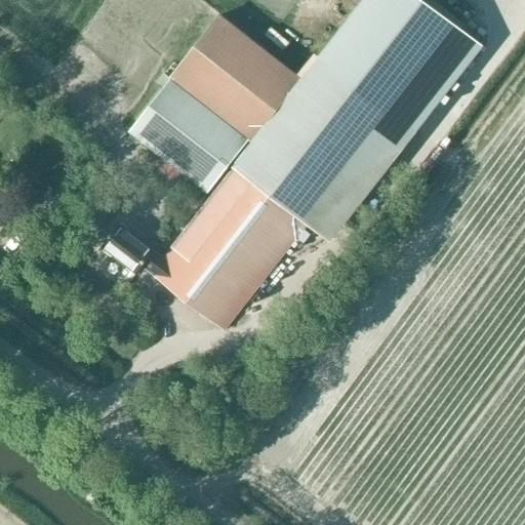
[(484,45),(426,0),(359,0),(318,54),(397,115),(417,131),(484,45)]
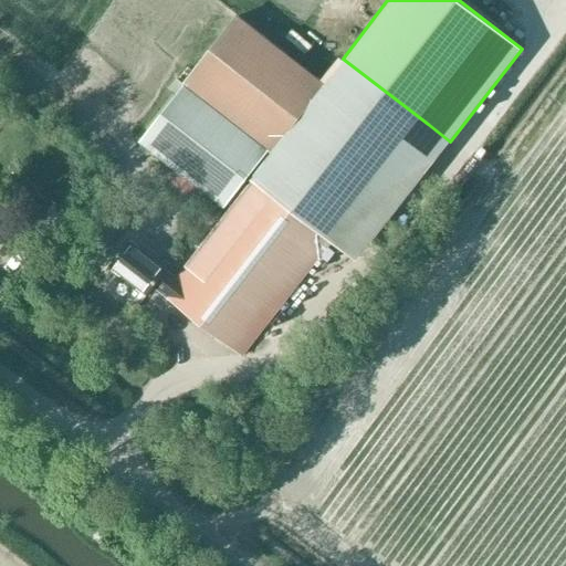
[(109,266),(148,297),(155,287),(164,293),(163,295),(247,360),(428,124),(343,59),(324,83),(238,17),(140,143),(227,209),(209,233),(174,280),(165,274),(167,272),(129,241),(109,266)]
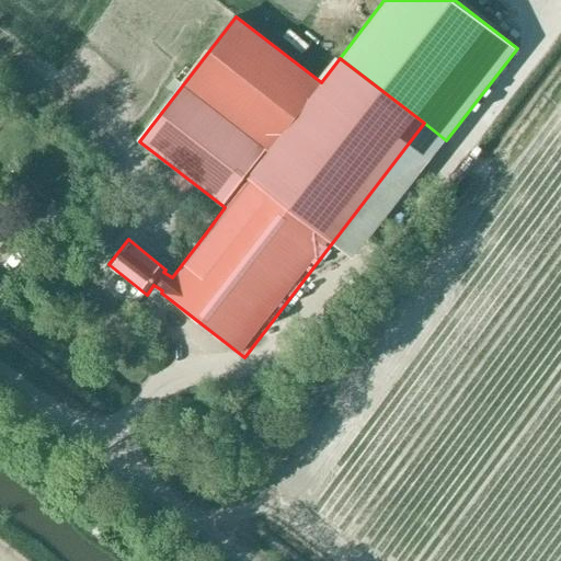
[(175,94),(183,84),(176,79),(169,89),(175,94)]
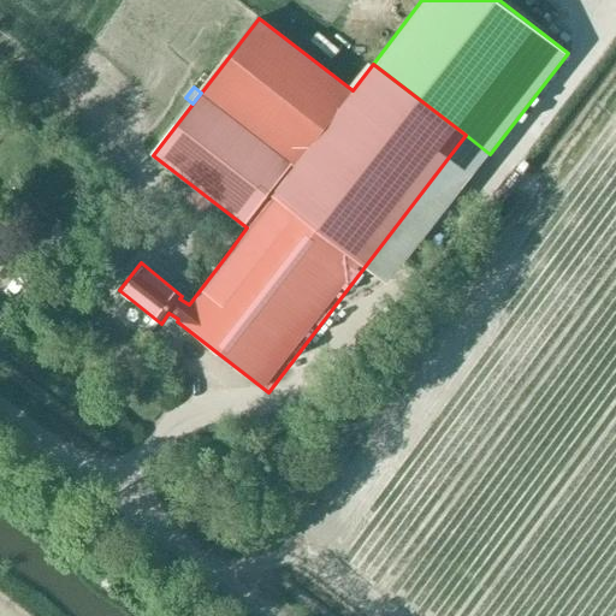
[(92,349),(104,337),(92,325),(80,337),(92,349)]
